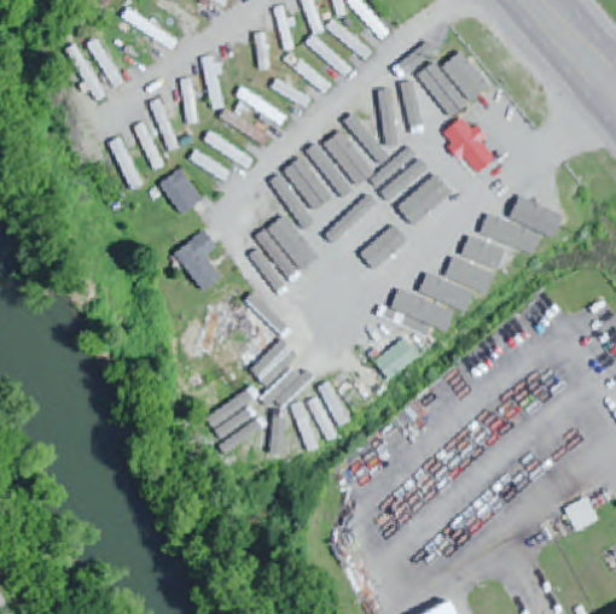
[(301,0),(314,31),(324,27),(312,0),(301,0)]
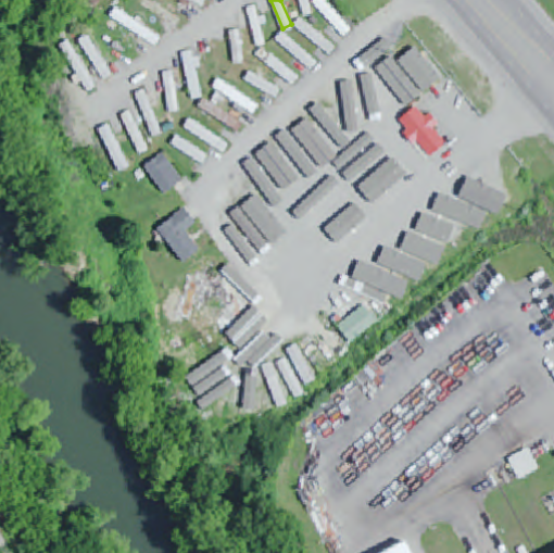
[(299,0),(303,11),(312,8),(309,0),(299,0)]
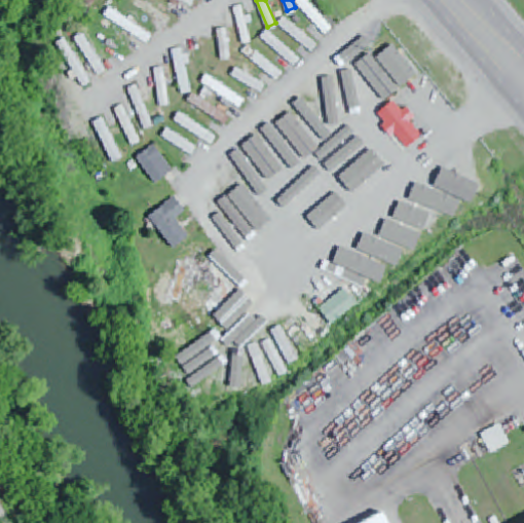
[(295,0),(294,1),(325,33),(332,27),(306,0),(295,0)]
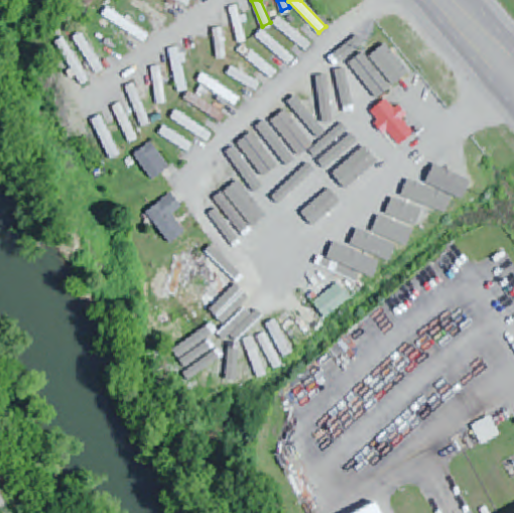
[(228,6),(237,40),(245,38),(236,4),(228,6)]
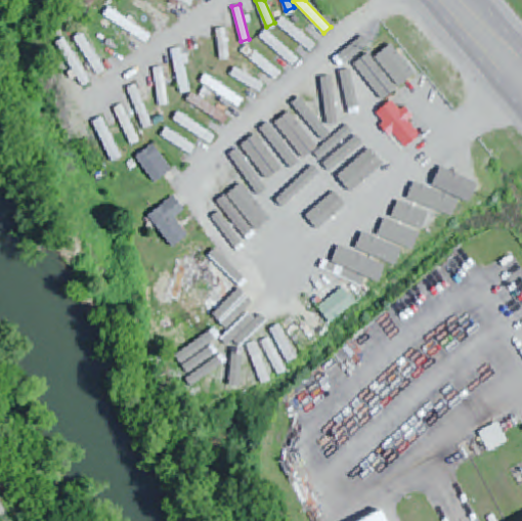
[(102,14),(144,43),(150,35),(109,6),(102,14)]
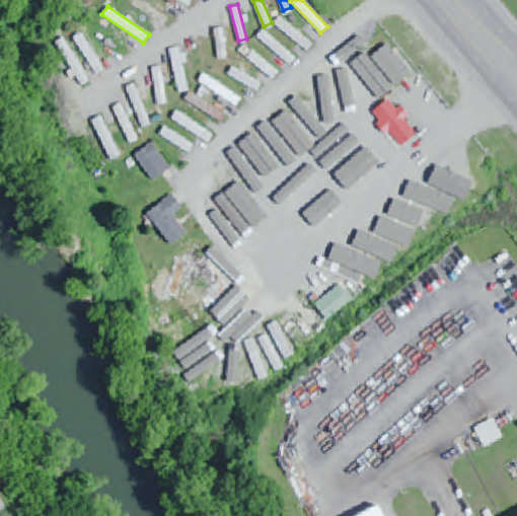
[(275,21),(305,51),(312,45),(281,14),(275,21)]
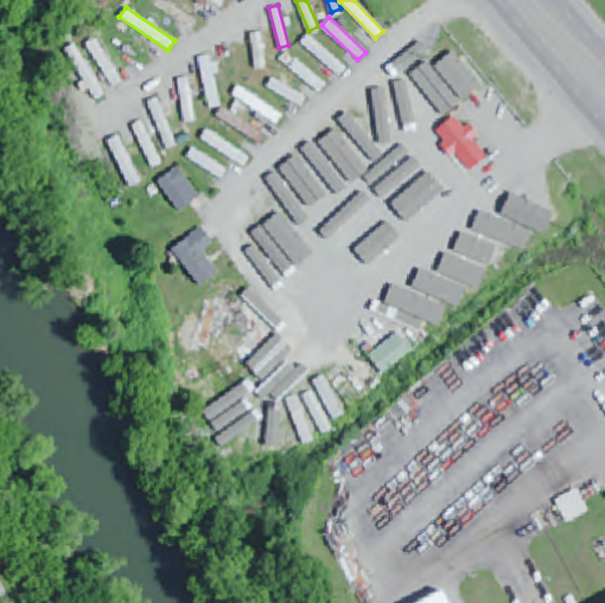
[(265,66),(259,31),(249,33),(255,68),(265,66)]
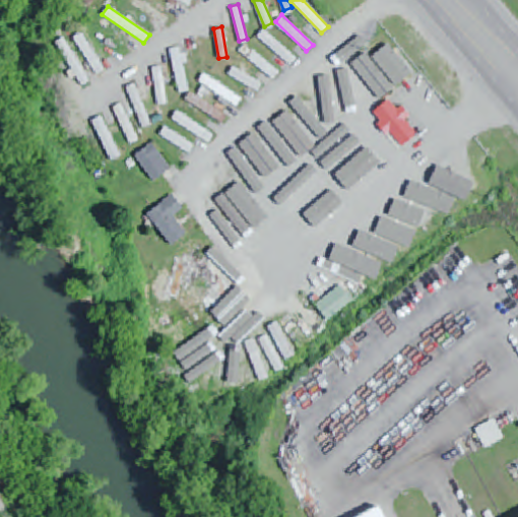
[(288,65),(295,58),(263,28),(257,35),(288,65)]
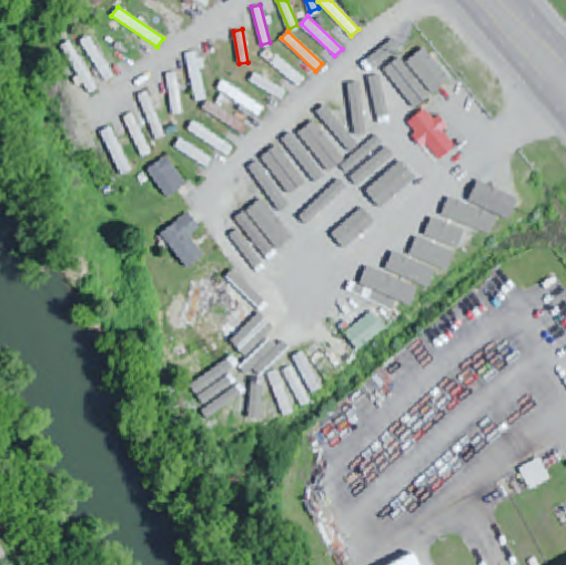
[(80,40),(107,81),(115,76),(88,34),(80,40)]
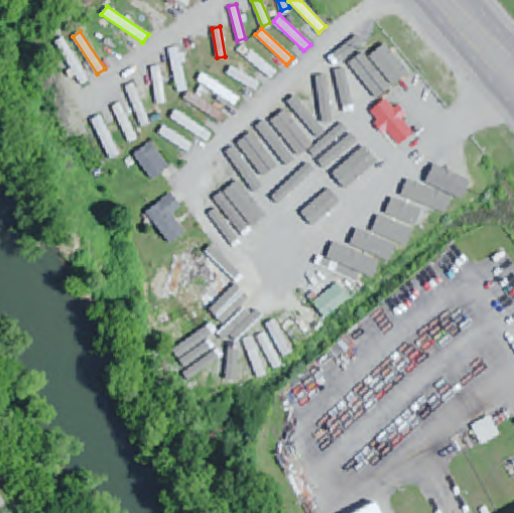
[(237,50),(271,77),(277,69),(243,42),(237,50)]
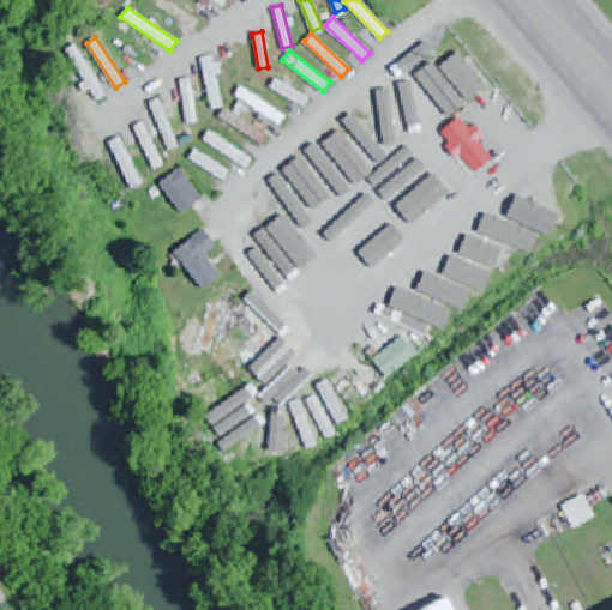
[(199,56),(211,108),(223,106),(211,54),(199,56)]
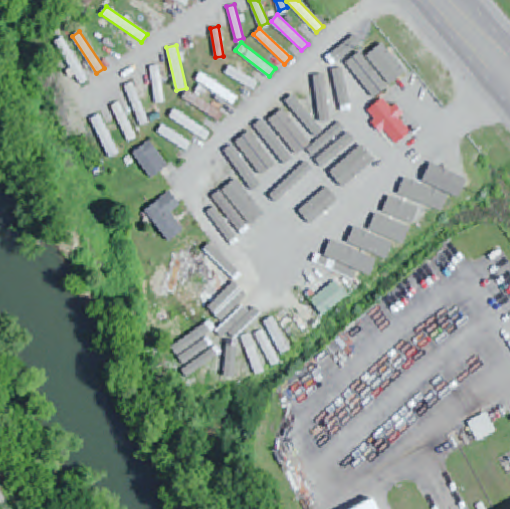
[(348,117),(348,116),(364,102),(326,57),(248,121),(254,129),(301,90),(333,129),(348,117)]
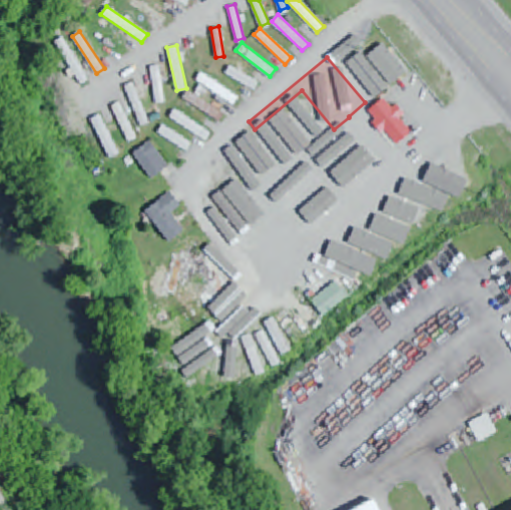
[(354,69),(376,94),(387,84),(365,59),(354,69)]
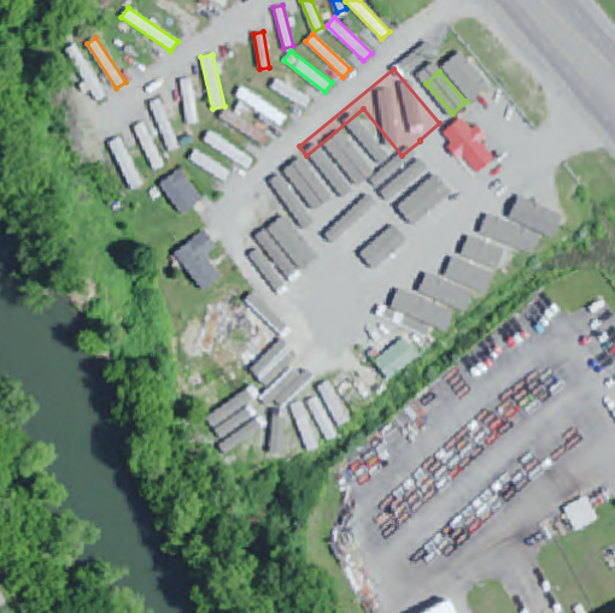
[(187,124),(198,123),(191,77),(180,80),(187,124)]
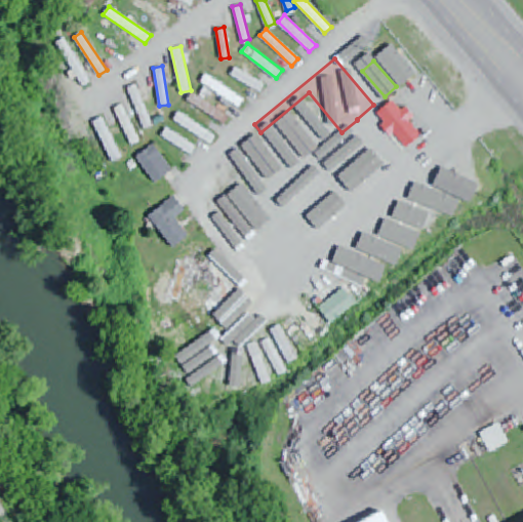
[(230,76),(260,91),(265,82),(234,68),(230,76)]
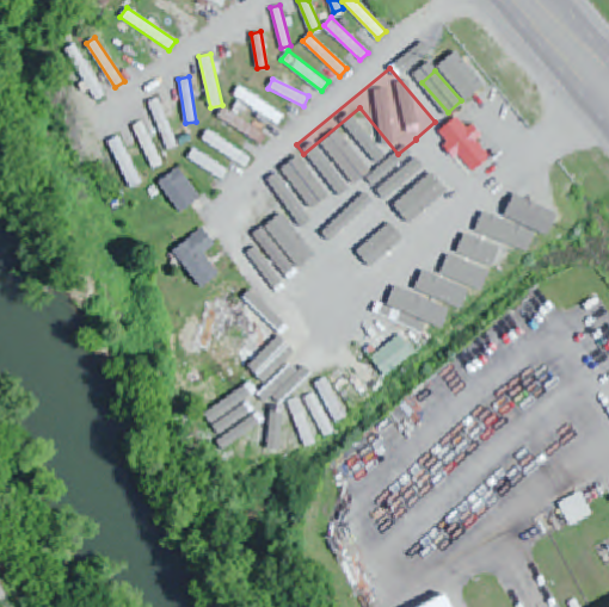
[(284,115),(239,85),(233,94),(277,124),(284,115)]
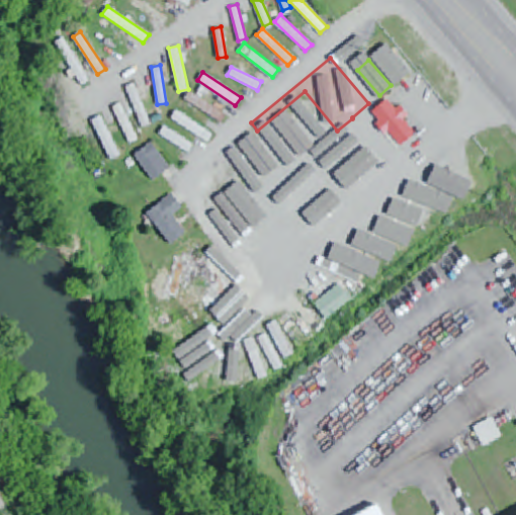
[(124,87),(141,127),(150,123),(134,83),(124,87)]
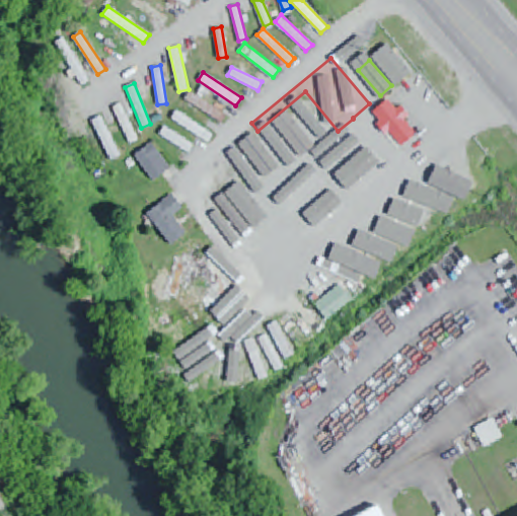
[(227,116),(197,95),(192,101),(222,122),(227,116)]
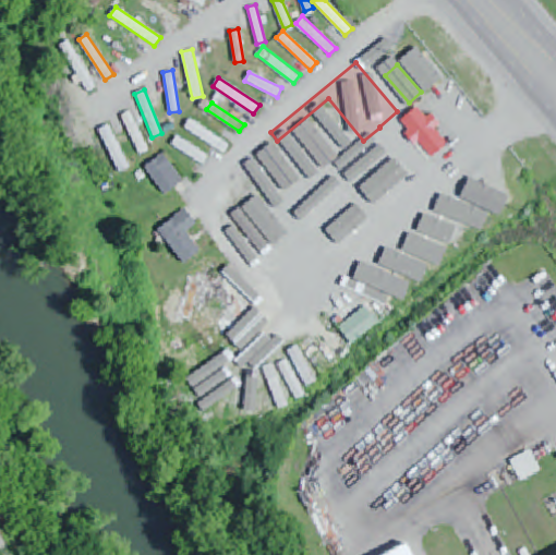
[(431,158),(448,143),(434,127),(439,122),(431,113),(426,118),(417,106),(399,121),(431,158)]
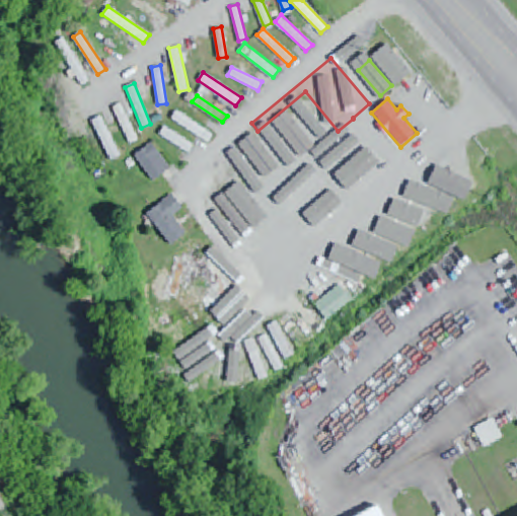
[(137,139),(121,102),(113,106),(129,143),(137,139)]
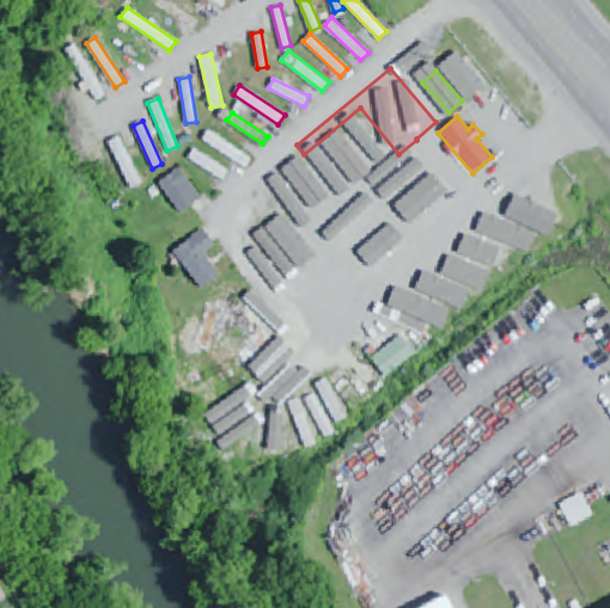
[(329,139),(363,185),(396,160),(376,133),(357,147),(342,129),(329,139)]
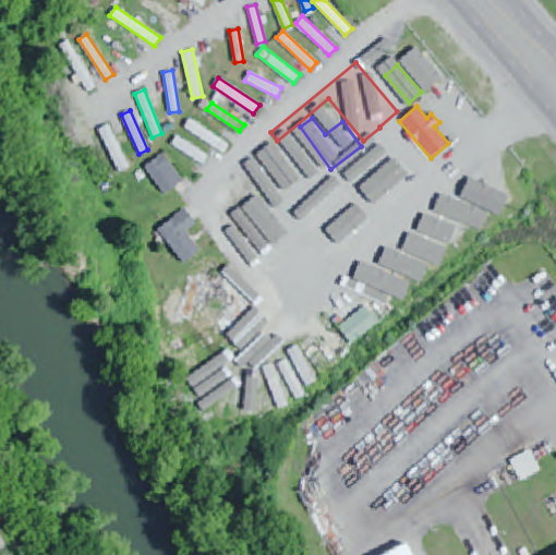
[(229,143),(188,120),(182,129),(224,152),(229,143)]
